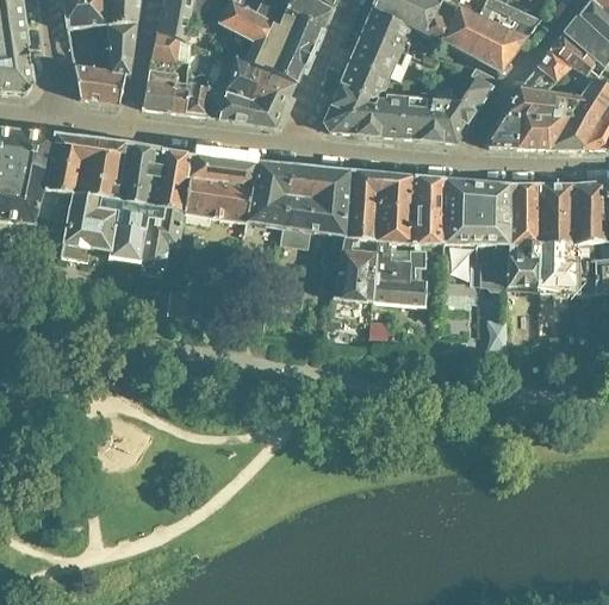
[(32,85),(20,0),(0,0),(0,91),(25,92),(32,85)]
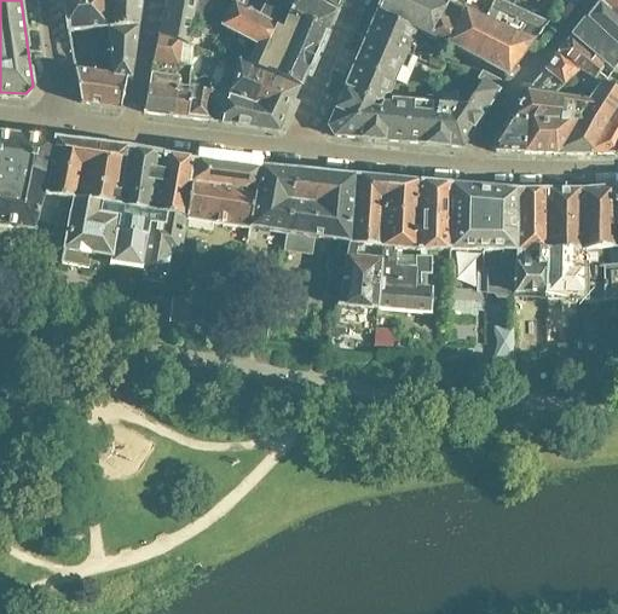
[(105,25),(105,0),(63,0),(68,30),(105,25)]
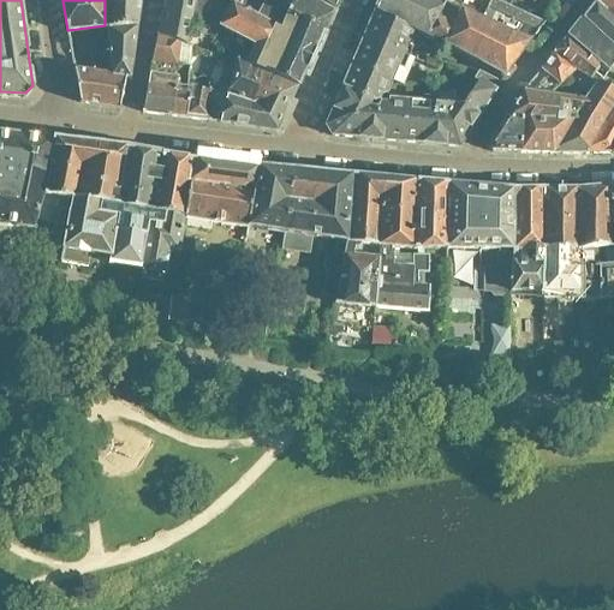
[(136,22),(138,0),(105,0),(105,25),(136,22)]
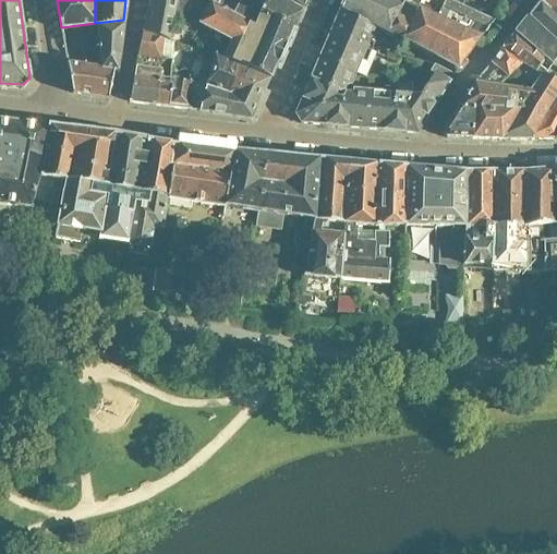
[(147,0),(143,27),(170,37),(176,8),(200,22),(201,20),(210,0),(213,0),(219,3),(220,0),(147,0)]
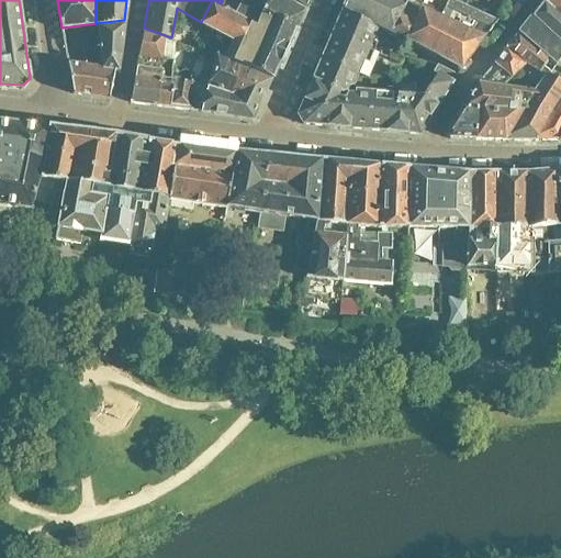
[(222,0),(221,3),(214,0),(212,0),(202,20),(234,35),(225,54),(272,76),(296,26),(242,0),(222,0)]
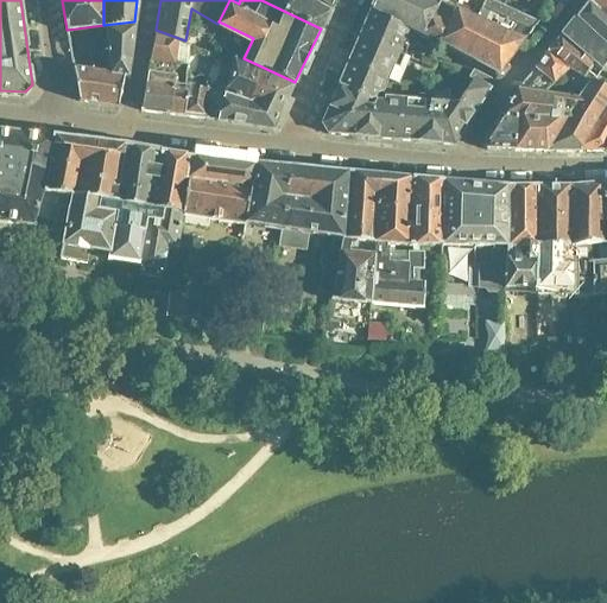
[(261,0),(321,29),(330,7),(315,0),(261,0)]
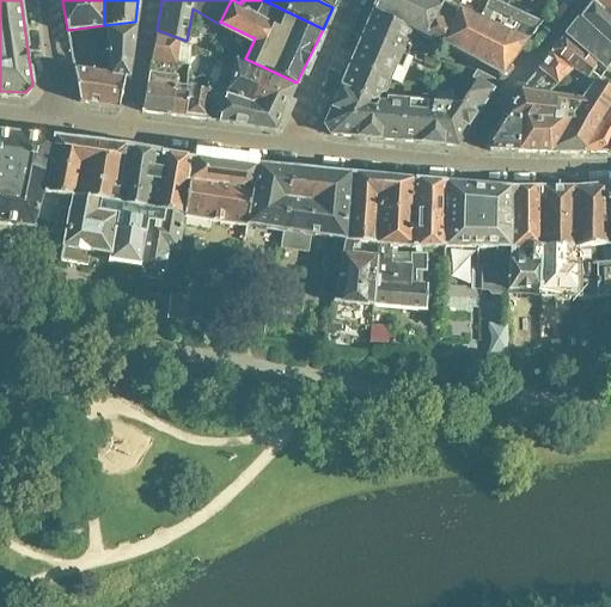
[(482,17),(444,0),(377,0),(374,5),(414,29),(421,31),(441,40),(501,74),(529,38),(482,17)]
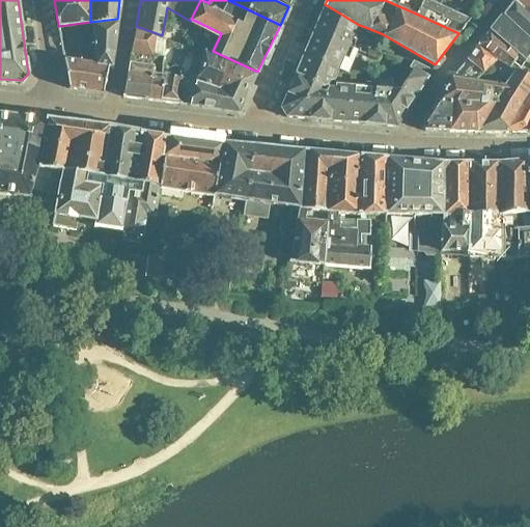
[(385,0),(418,15),(423,0),(385,0)]
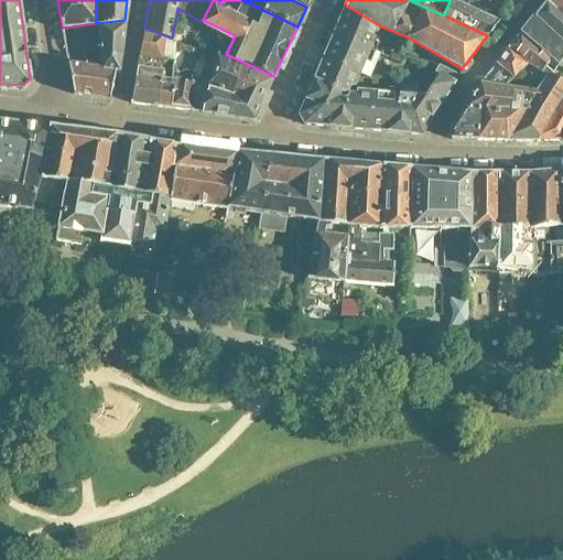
[(450,0),(444,15),(487,35),(500,18),(463,0),(450,0)]
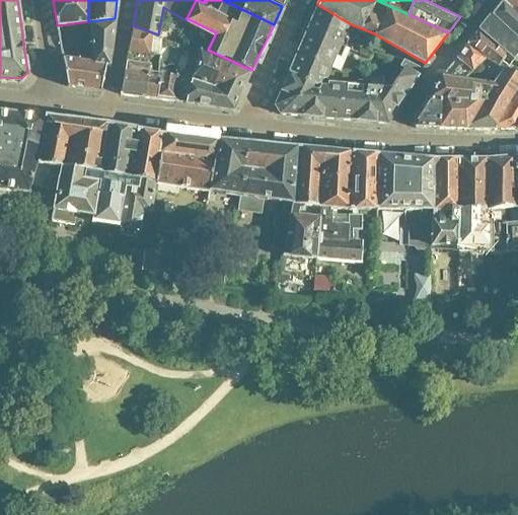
[(517,10),(506,0),(502,0),(492,13),(517,34),(517,10)]
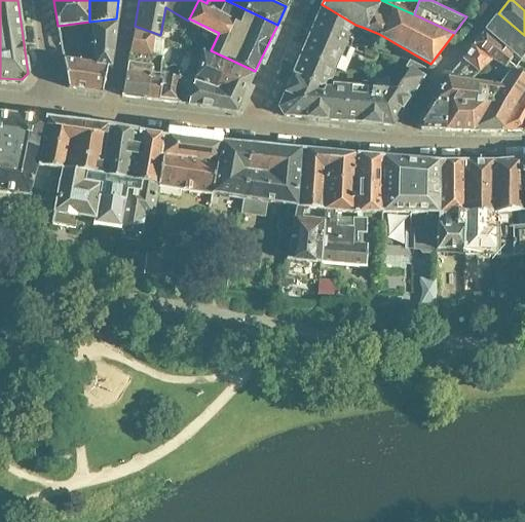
[(513,0),(524,10),(524,0),(513,0)]
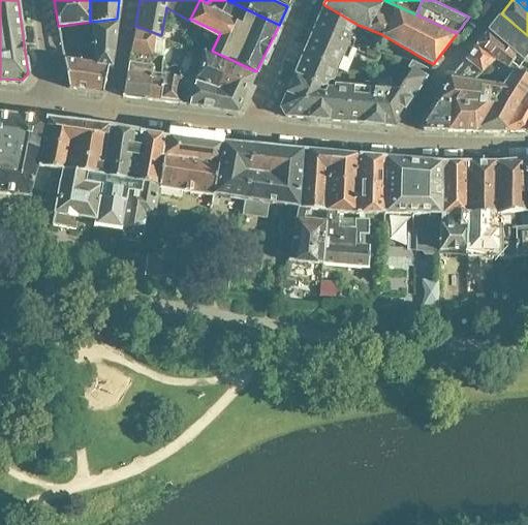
[(358,25),(323,4),(294,71),(318,83),(324,83),(327,79),(331,78),(341,53),(346,56),(354,35),(359,38),(364,27),(358,25)]
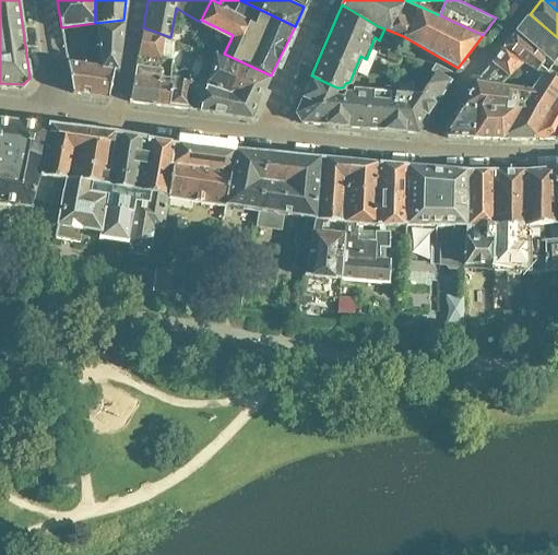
[(557,37),(530,14),(523,22),(517,30),(523,34),(547,54),(547,57),(554,62),(555,60),(557,56),(557,37)]
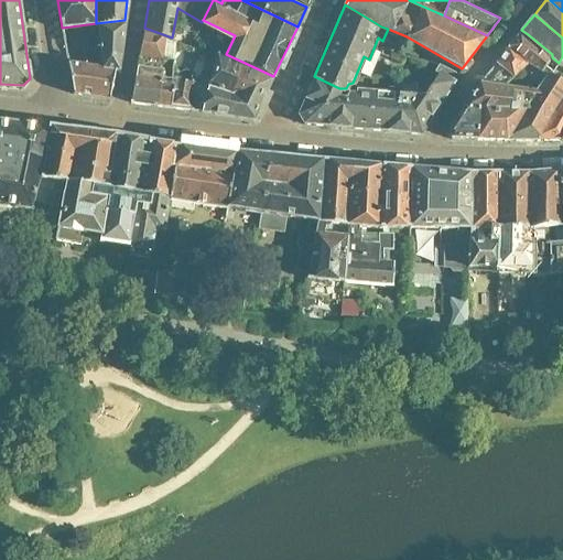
[(117,64),(125,20),(96,23),(101,67),(116,68),(116,67),(118,67),(118,64),(117,64)]
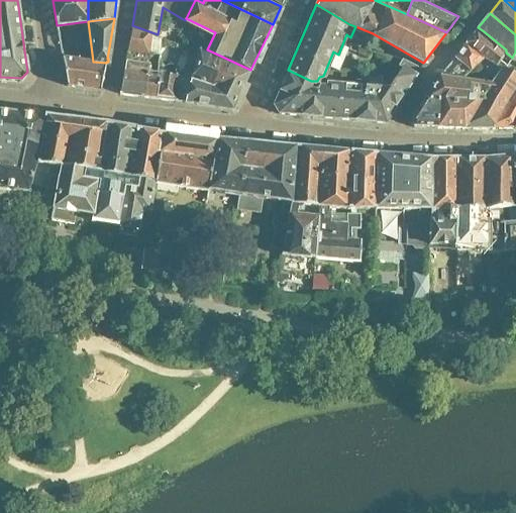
[(158,71),(163,35),(158,34),(132,25),(126,58),(149,62),(144,94),(157,95),(174,97),(178,73),(158,71)]
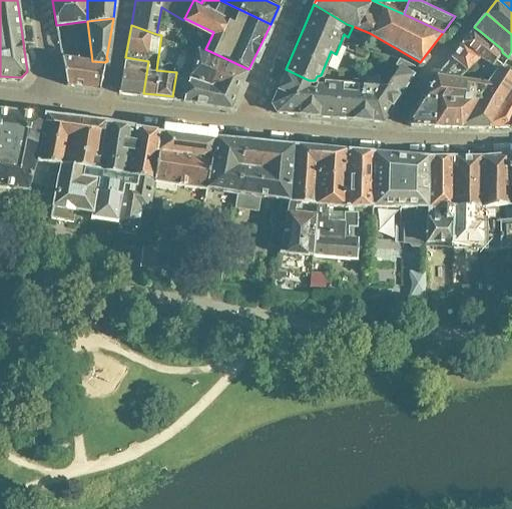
[(480,55),(481,56),(493,64),(502,52),(502,49),(480,31),(474,27),(462,42),(480,55)]
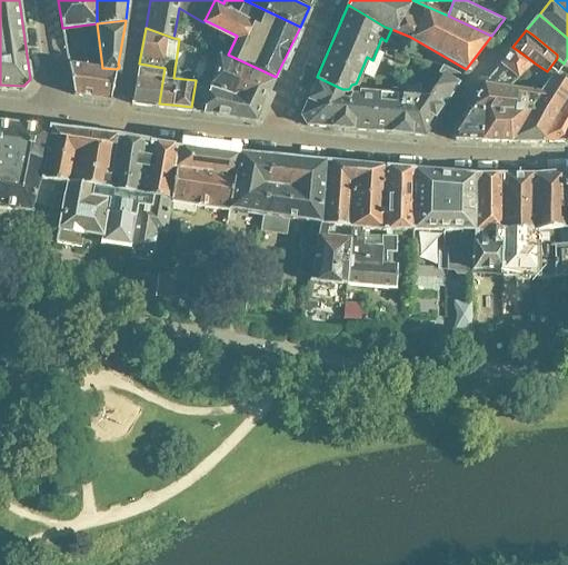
[(534,62),(532,61),(512,47),(500,62),(519,76),(532,65),(534,62)]
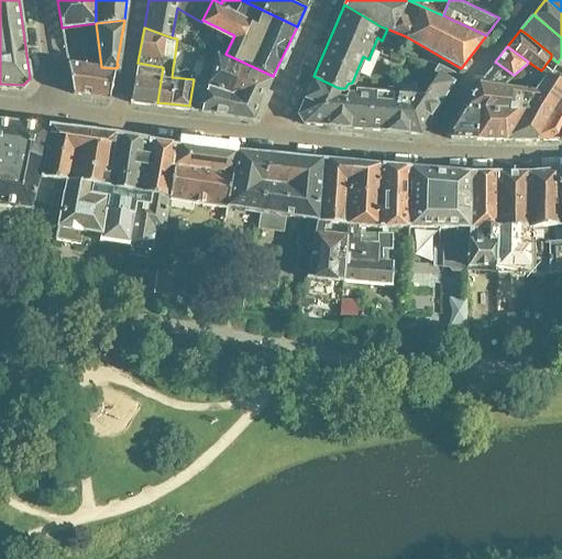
[(189,106),(254,117),(273,76),(226,54),(218,51),(210,76),(195,74),(194,79),(189,106)]
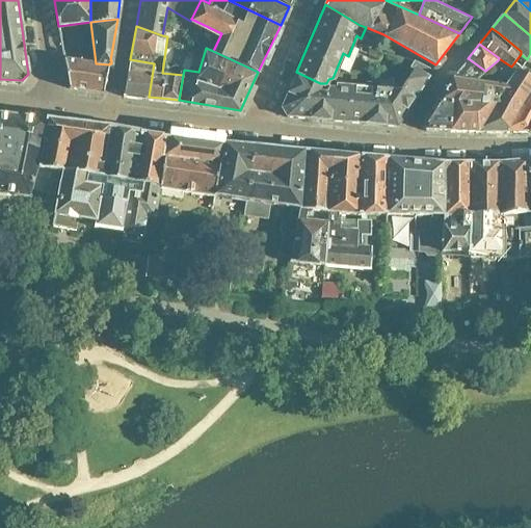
[(530,59),(528,57),(527,59),(521,54),(511,67),(499,58),(498,60),(485,71),(488,83),(498,84),(508,86),(520,70),(530,76),(530,59)]
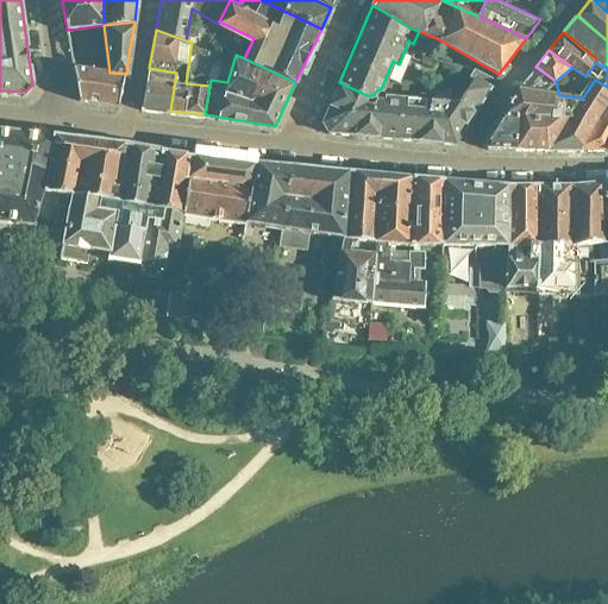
[(119,104),(125,74),(110,73),(73,65),(79,96),(119,104)]
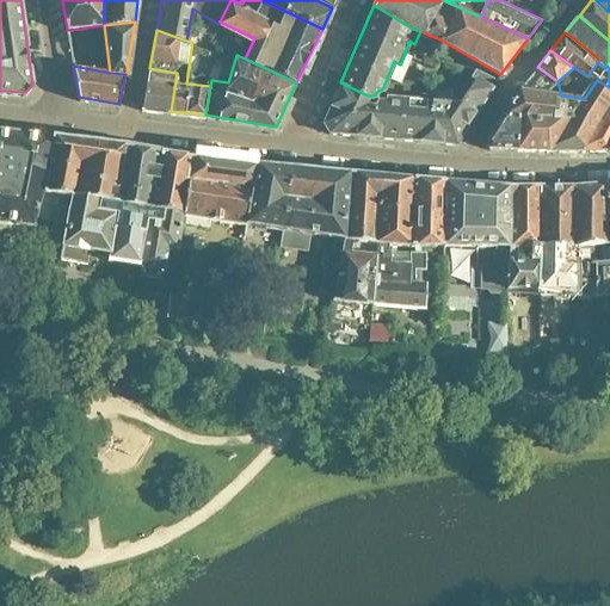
[(458,138),(492,86),(497,78),(476,66),(472,74),(475,76),(461,100),(449,99),(449,93),(432,91),(427,138),(453,141),(458,138)]
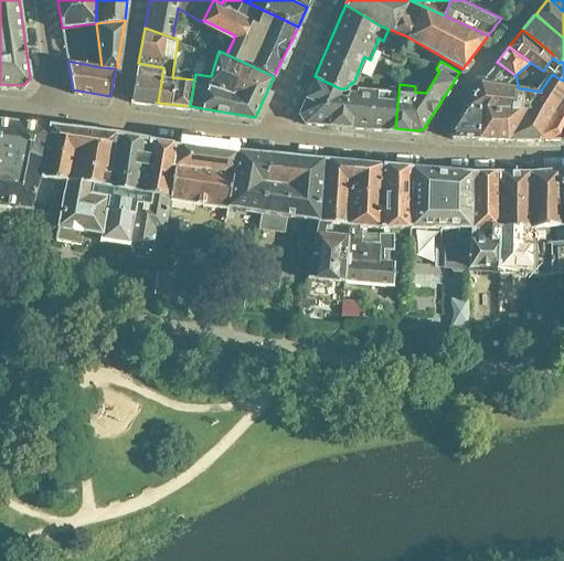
[(515,75),(497,62),(480,82),(506,86),(515,75)]
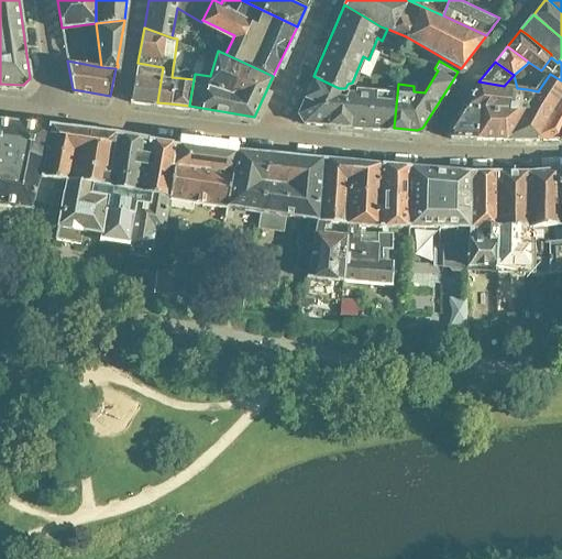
[(157,102),(163,67),(138,63),(131,98),(157,102)]
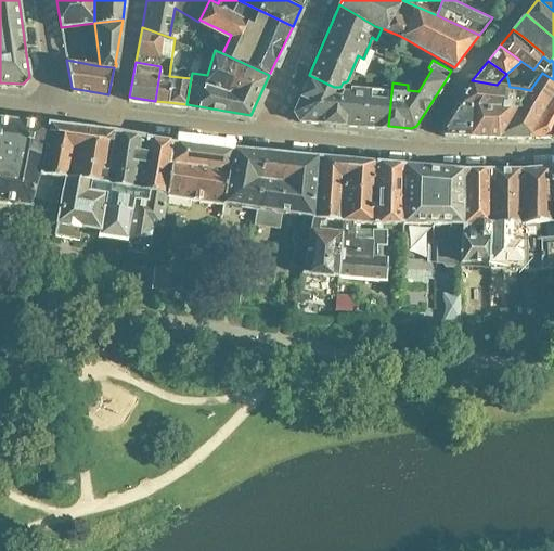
[(529,135),(553,94),(553,79),(542,73),(530,90),(522,104),(519,107),(503,135),(519,135),(529,135)]
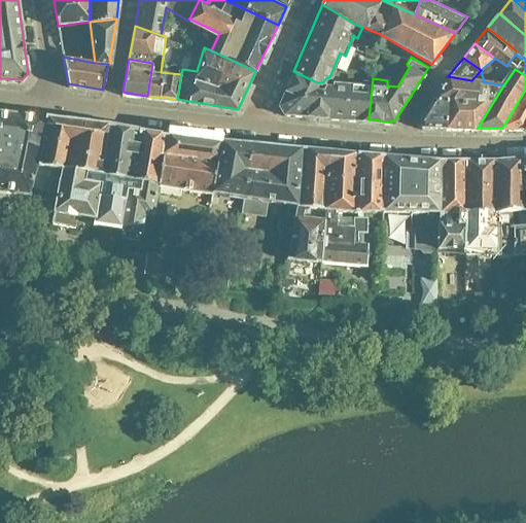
[(495,99),(503,85),(493,83),(484,82),(481,70),(471,80),(448,76),(434,98),(447,102),(447,127),(465,128),(466,98),(495,99)]
